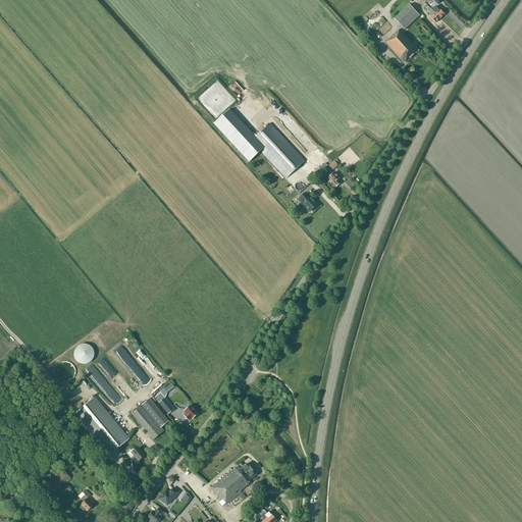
[(409,4),(394,18),(405,30),(419,15),(409,4)]
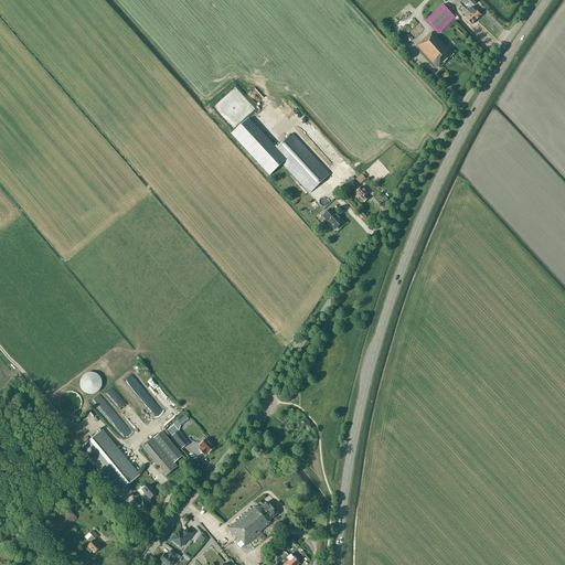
[(476,10),(472,7),(468,11),(476,20),(481,16),(476,10)]
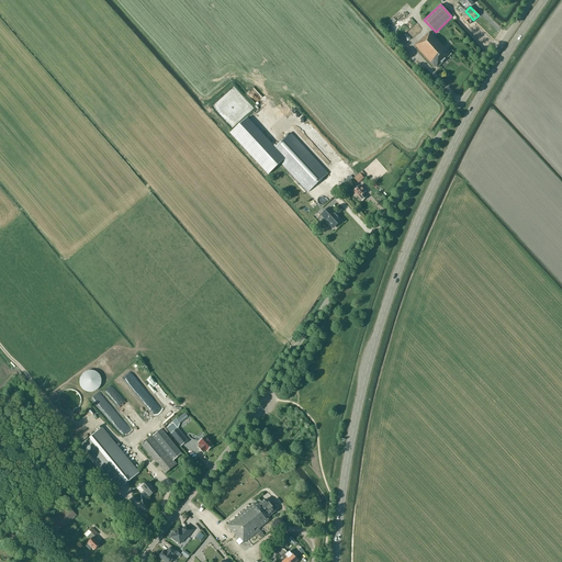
[(465,11),(461,8),(459,10),(463,13),(462,14),(464,18),(465,17),(465,18),(463,20),(469,24),(473,20),(465,11)]
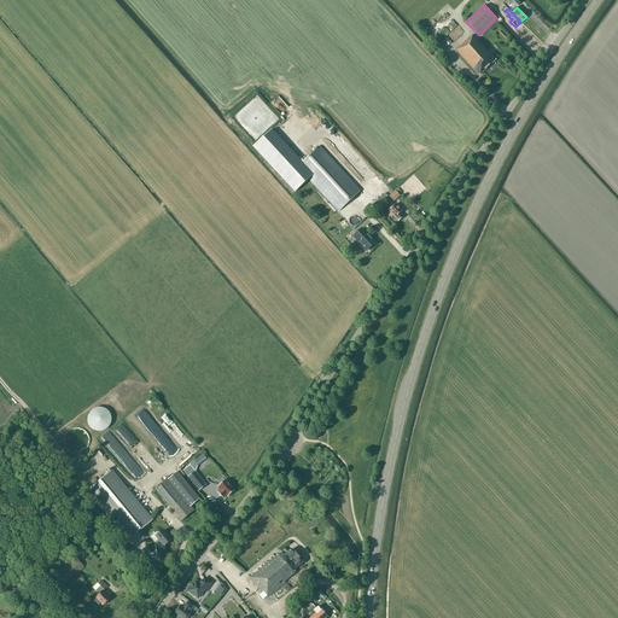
[(472,35),(456,50),(460,54),(467,62),(479,75),(496,60),(472,35)]
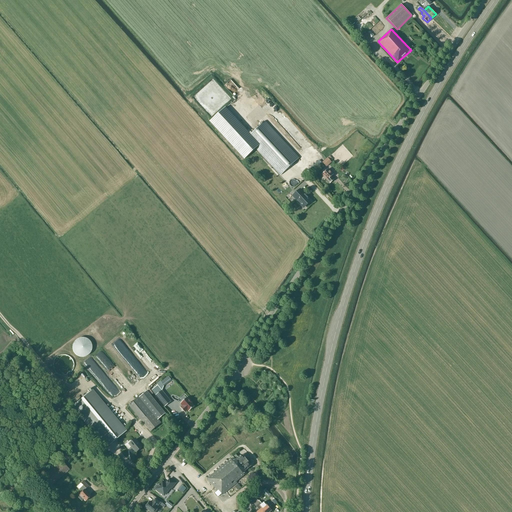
[(244,93),(251,102),(257,98),(250,89),(244,93)]
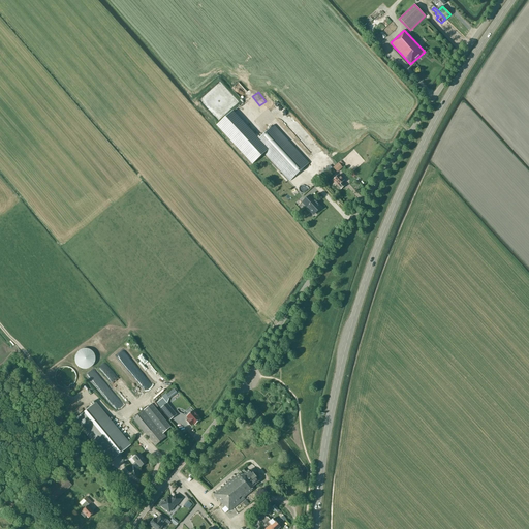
[(258,139),(232,112),(216,126),(252,164),(265,154),(289,181),(309,163),(274,126),(258,139)]
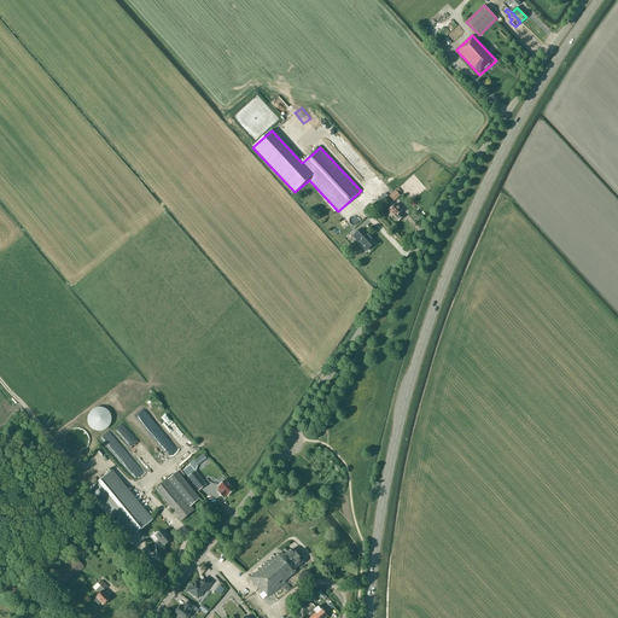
[(389,196),(394,202),(400,196),(395,190),(389,196)]
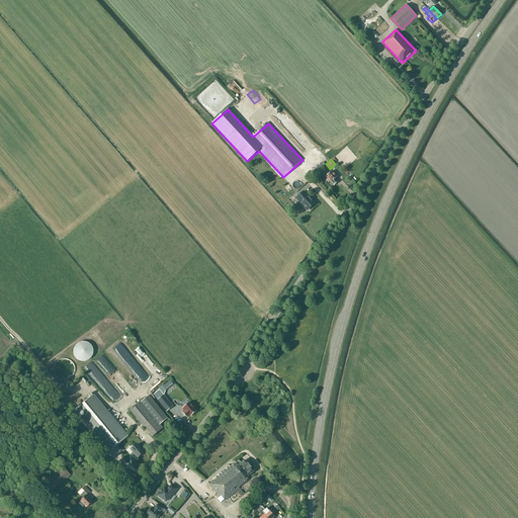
[(330,173),(329,171),(326,173),(328,175),(326,177),(334,185),(338,181),(335,178),(337,176),(332,171),(330,173)]
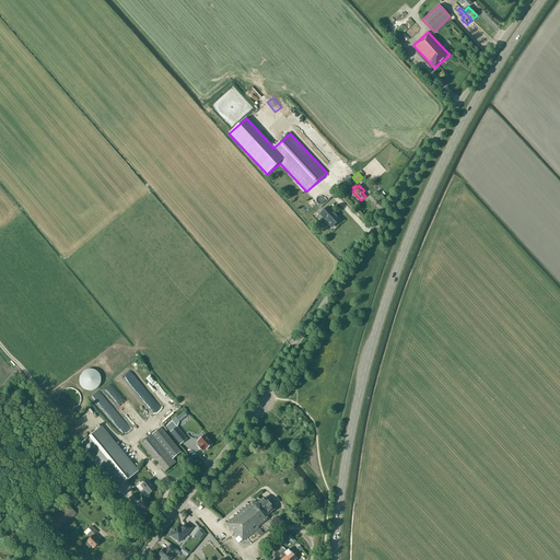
[(323,211),(321,214),(324,218),(331,226),(333,224),(334,225),(338,222),(337,221),(339,219),(328,207),(323,211)]
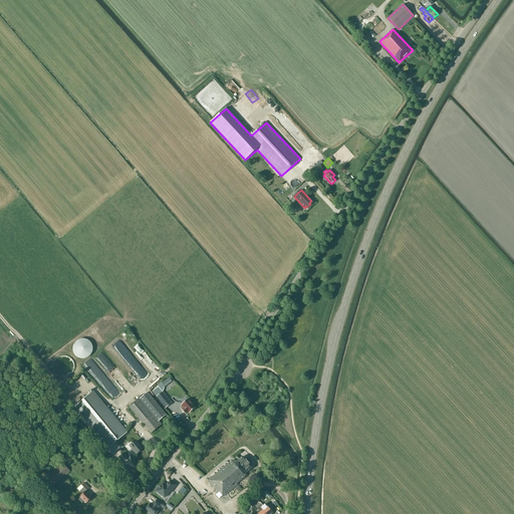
[(55,361),(61,376),(74,372),(69,356),(55,361)]
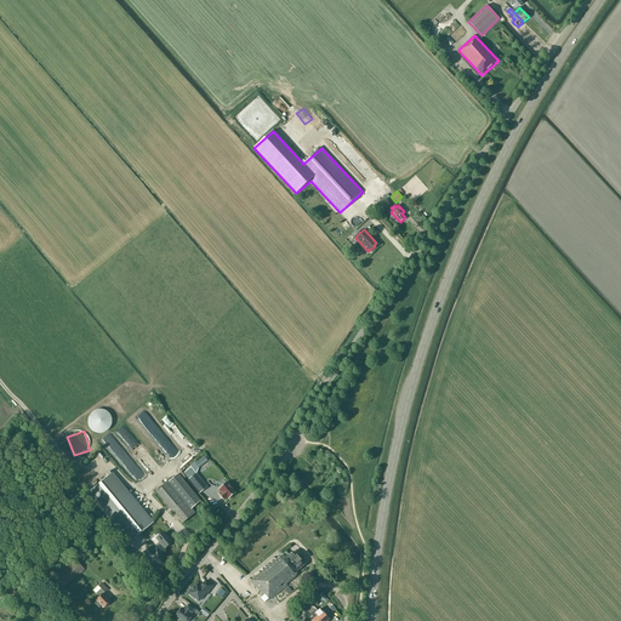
[(174,461),(178,453),(171,446),(165,455),(174,461)]
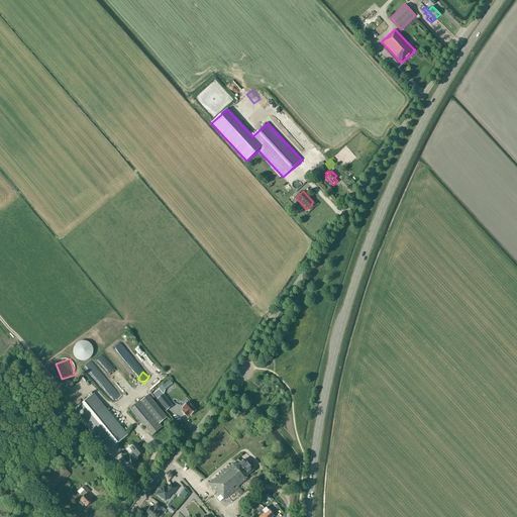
[(114,404),(122,398),(111,385),(103,391),(114,404)]
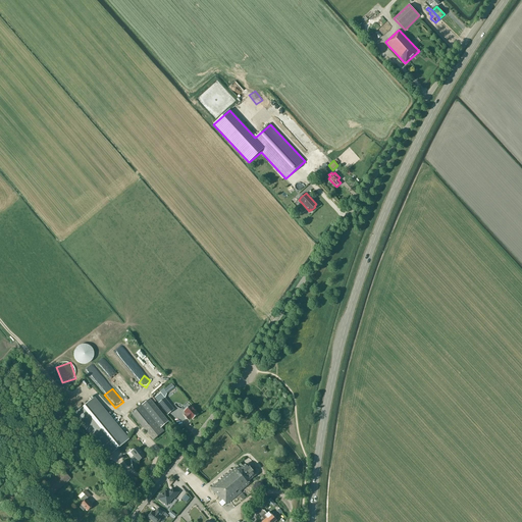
[(154,398),(167,414),(174,409),(160,393),(154,398)]
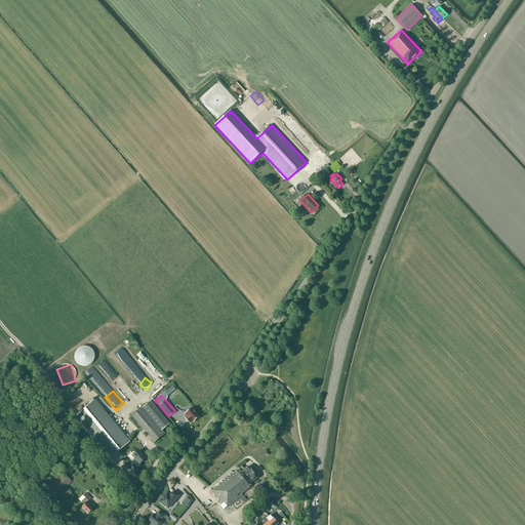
[(94,400),(74,416),(104,453),(110,448),(115,453),(129,442),(94,400)]
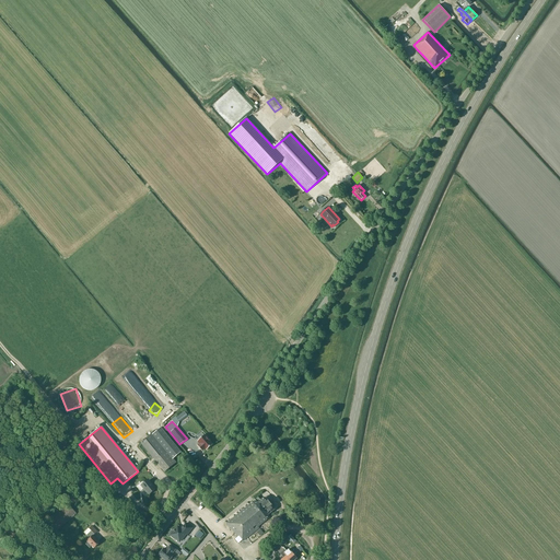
[(181,452),(161,428),(141,444),(164,471),(176,463),(173,458),(181,452)]
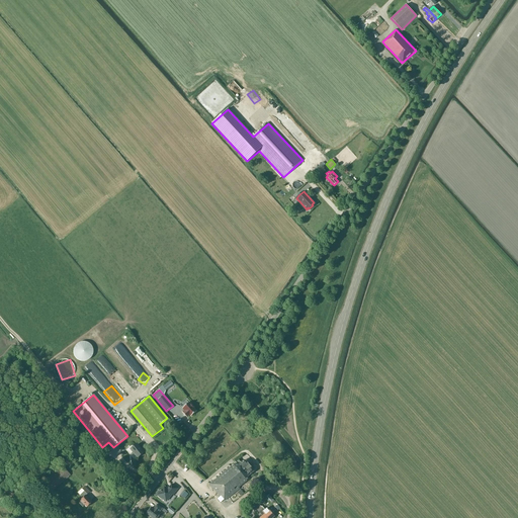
[(196,411),(193,408),(194,407),(189,402),(182,408),(184,410),(182,412),(187,417),(189,415),(190,416),(196,411)]
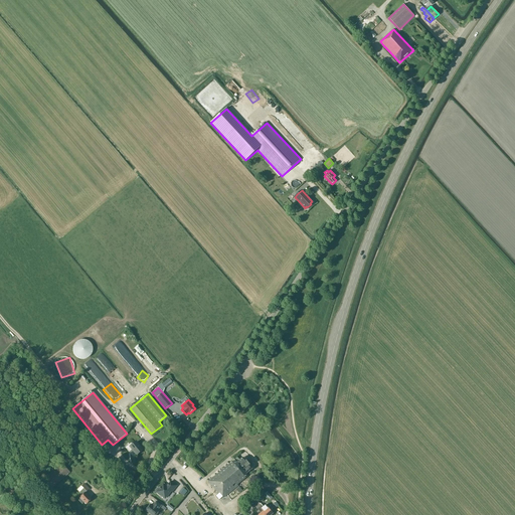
[(137,443),(134,445),(133,444),(130,447),(132,450),(133,450),(137,455),(143,450),(137,443)]
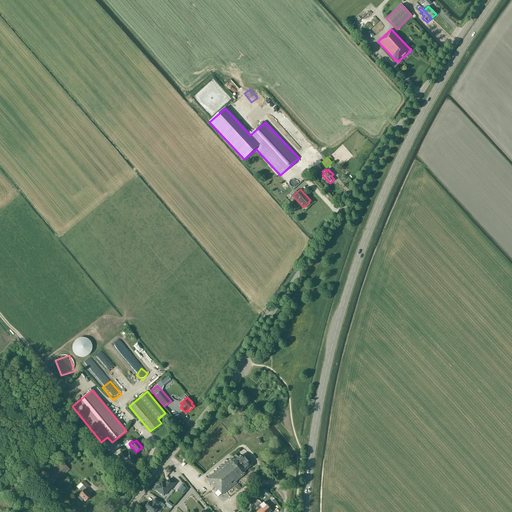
[(251,466),(250,464),(249,462),(247,461),(245,460),(245,457),(244,456),(242,455),(241,455),(236,460),(234,458),(231,460),(230,459),(207,478),(217,491),(219,490),(223,495),(237,483),(236,482),(247,473),(245,471),(251,466)]
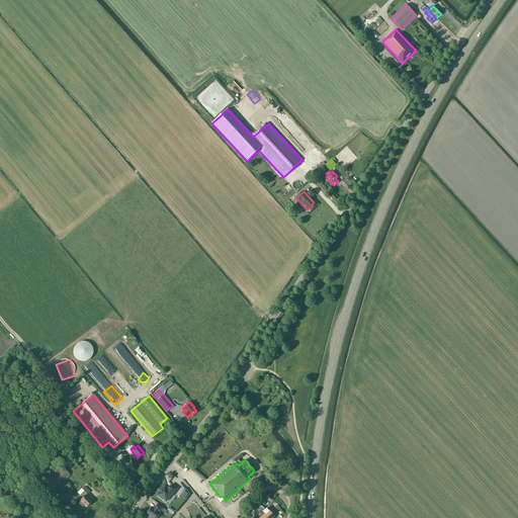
[(63,465),(44,482),(52,491),(71,475),(63,465)]
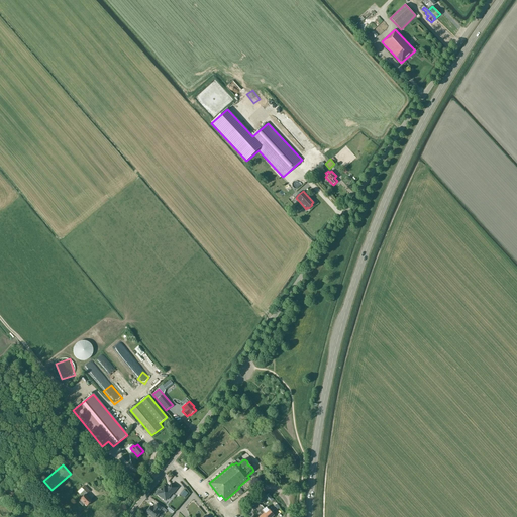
[(169,487),(170,489),(169,490),(164,486),(161,491),(160,490),(157,494),(161,498),(162,497),(166,500),(172,493),(173,493),(178,488),(172,484),(169,487)]
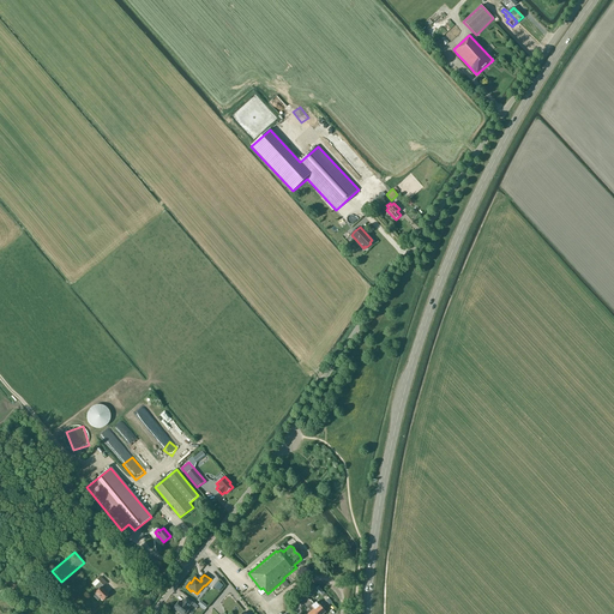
[(101,577),(97,581),(100,582),(95,587),(97,590),(95,594),(96,595),(94,596),(97,601),(100,599),(102,601),(103,601),(104,601),(106,599),(106,597),(108,595),(101,588),(103,585),(106,583),(101,577)]
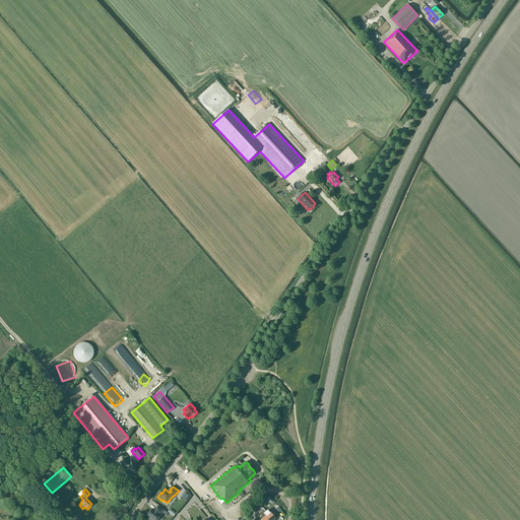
[(254,494),(246,500),(250,505),(252,504),(254,506),(257,503),(255,501),(258,499),(254,494)]
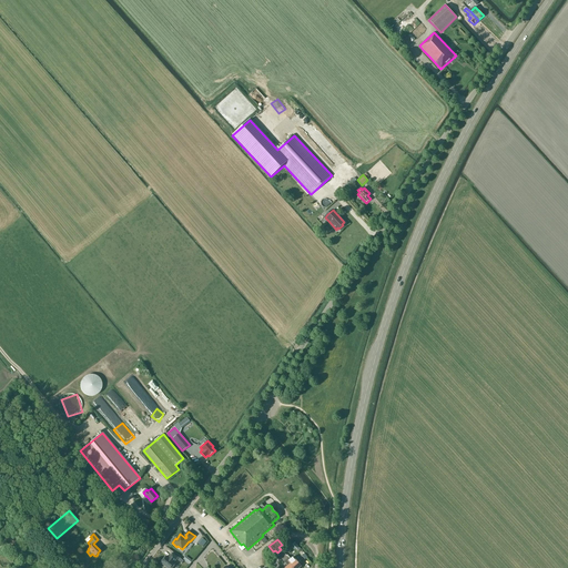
[(292,543),(288,546),(294,554),(298,550),(292,543)]
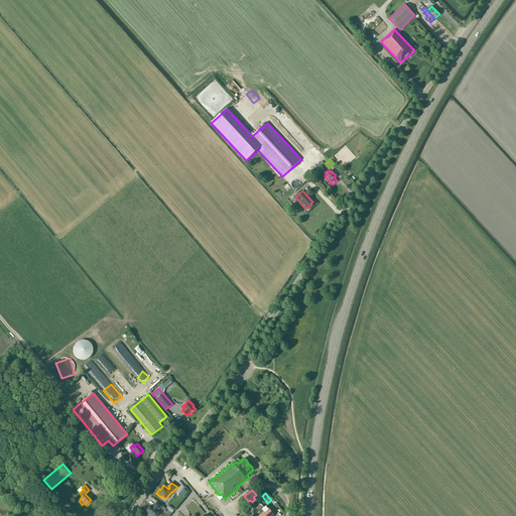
[(153,507),(151,505),(146,511),(151,515),(156,515),(159,512),(158,511),(161,506),(156,502),(153,507)]
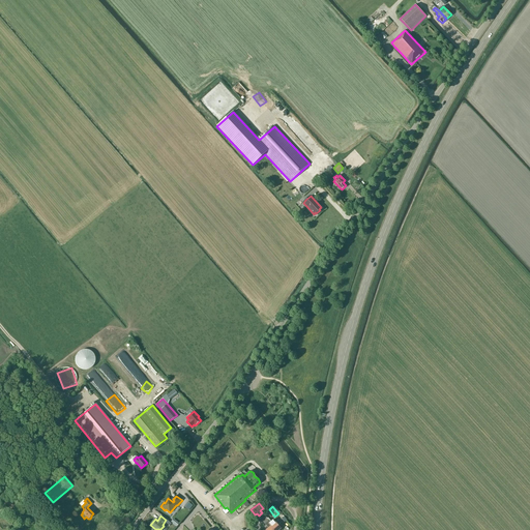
[(273,529),(266,520),(267,519),(265,517),(261,520),(268,528),(266,529),(273,529)]
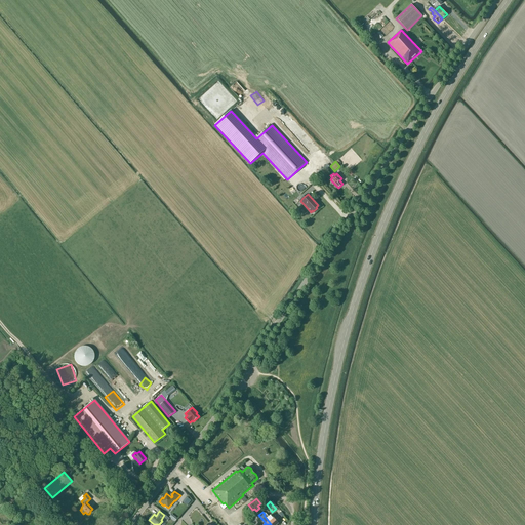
[(264,515),(271,524),(276,524),(279,523),(277,522),(279,520),(275,516),(273,517),(271,515),(268,517),(266,514),(265,514),(264,515)]
